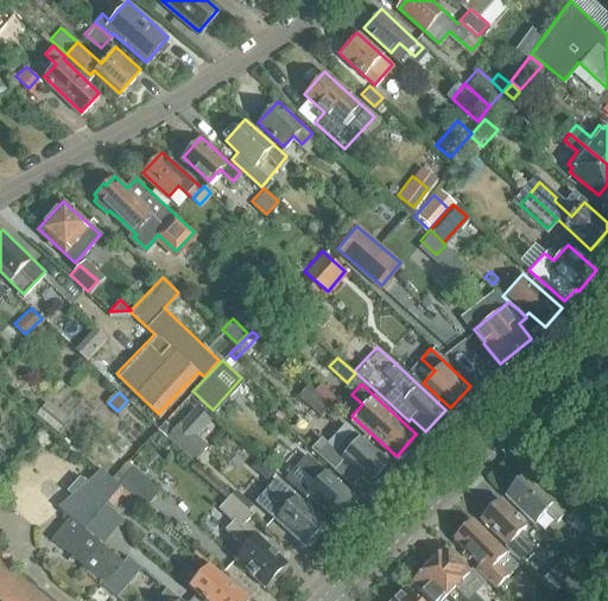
[(46,400),(37,411),(61,430),(70,419),(46,400)]
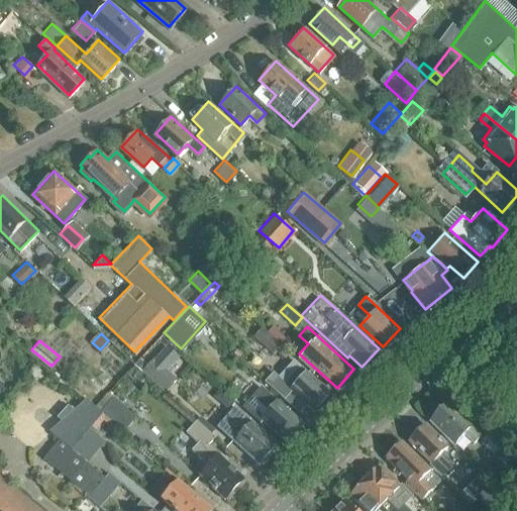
[(288,347),(281,340),(274,347),(282,354),(288,347)]
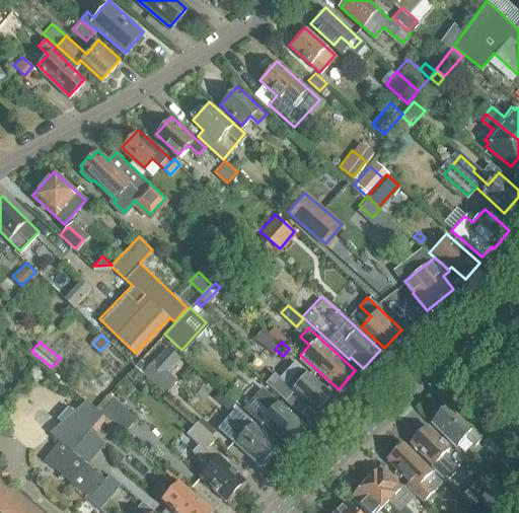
[(148,364),(142,370),(165,392),(176,380),(165,370),(178,356),(166,345),(154,358),(154,357),(148,364)]
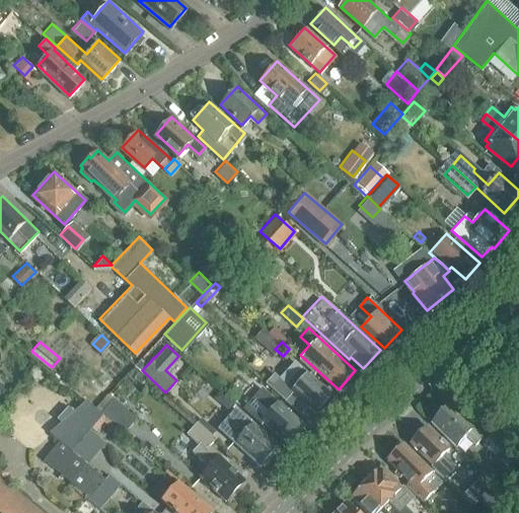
[(140,357),(134,363),(142,370),(148,364),(140,357)]
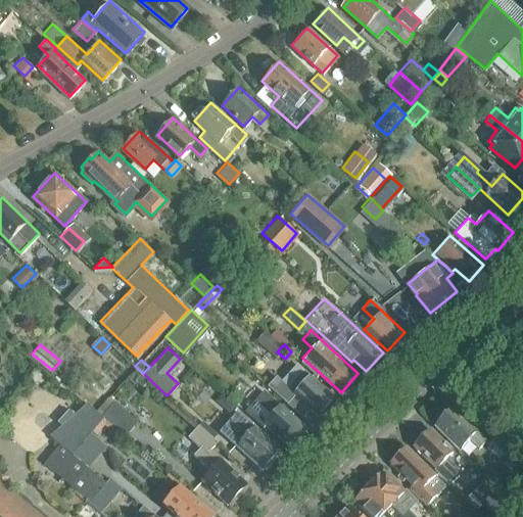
[(285,402),(293,393),(317,414),(333,396),(296,363),(290,370),(281,379),(276,374),(267,384),(285,402)]
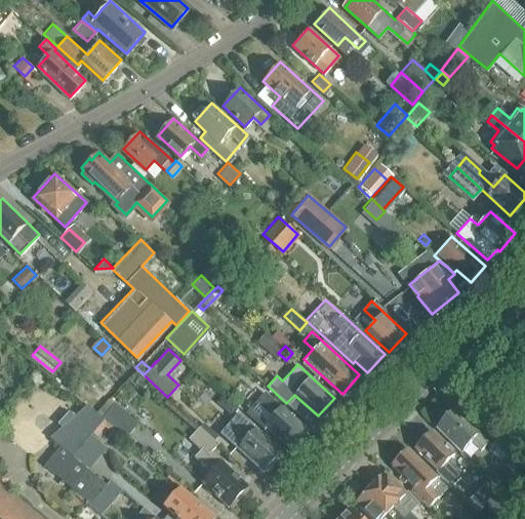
[(246,407),(288,444),(305,427),(261,390),(246,407)]
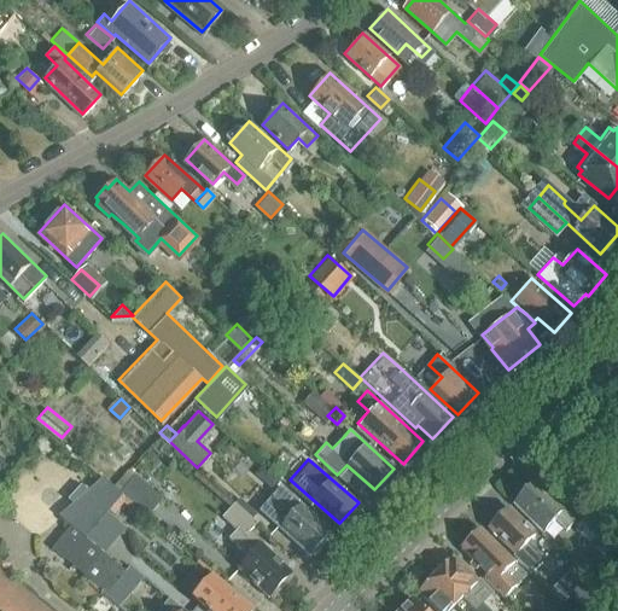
[(262,460),(255,470),(273,484),(280,476),(262,460)]
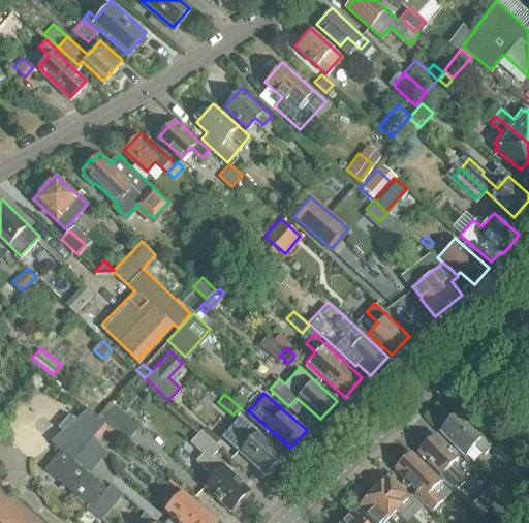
[(87,405),(49,439),(59,448),(72,458),(104,420),(103,420),(87,405)]
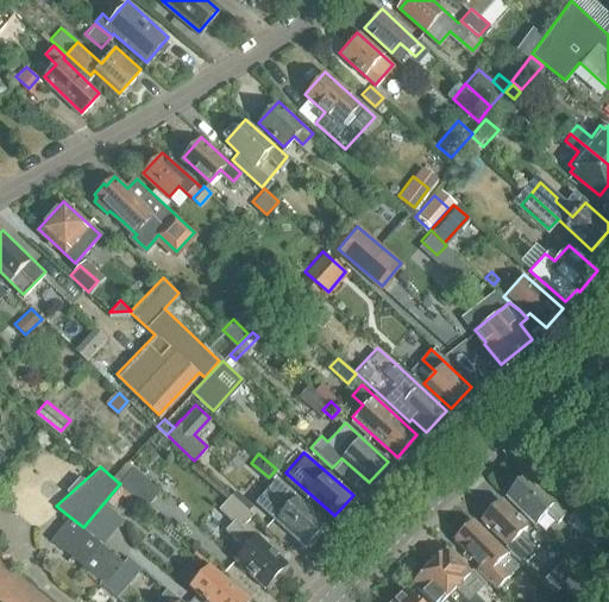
[(120,483),(146,506),(161,490),(132,466),(119,483),(120,483)]
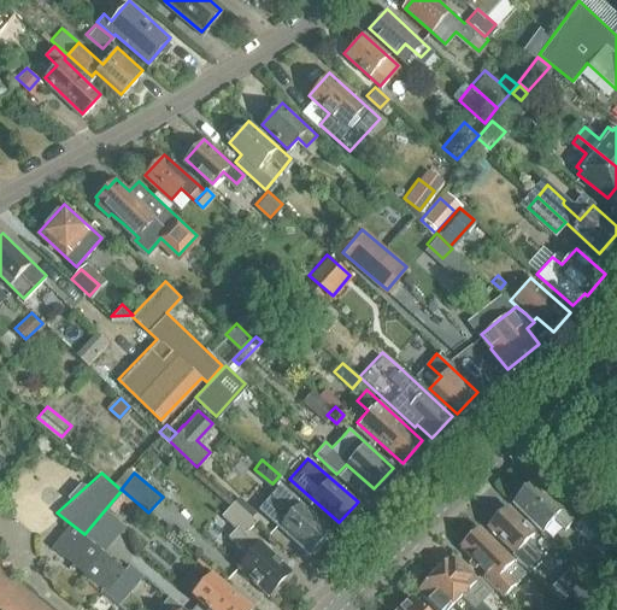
[(534,481),(513,502),(542,529),(553,518),(564,529),(574,520),(534,481)]
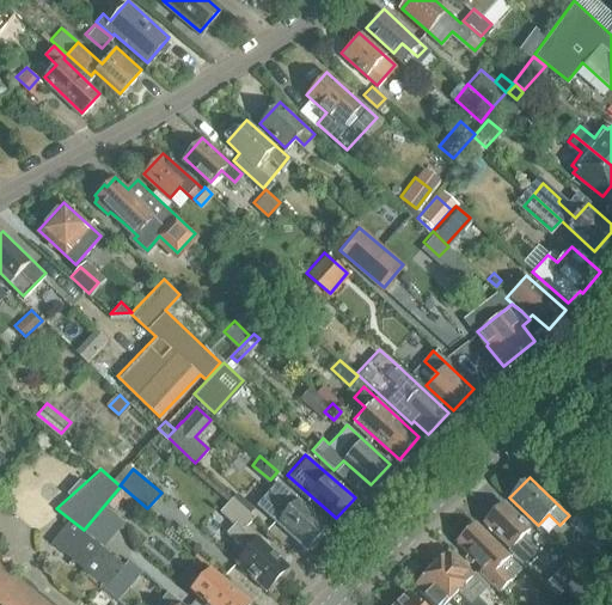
[(268,513),(277,521),(276,523),(306,549),(326,525),(279,482),(258,505),(269,513),(268,513)]
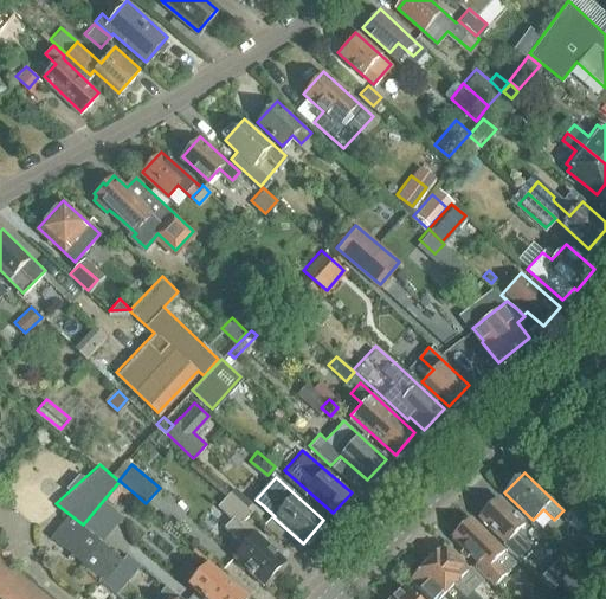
[(231,519),(224,526),(245,545),(234,555),(264,584),(285,560),(243,520),(250,511),(229,493),(217,506),(231,519)]
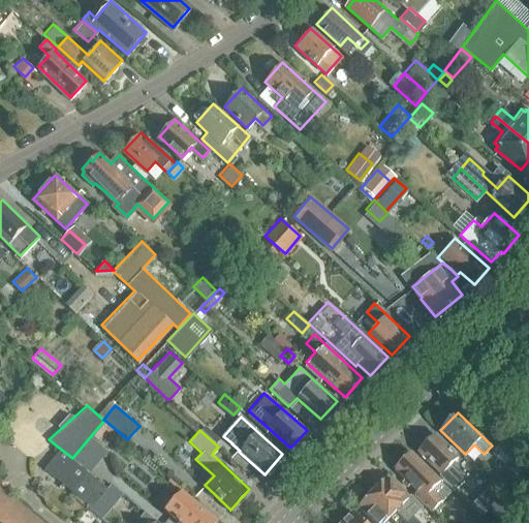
[(417,451),(453,487),(460,479),(447,466),(458,456),(436,433),(417,451)]
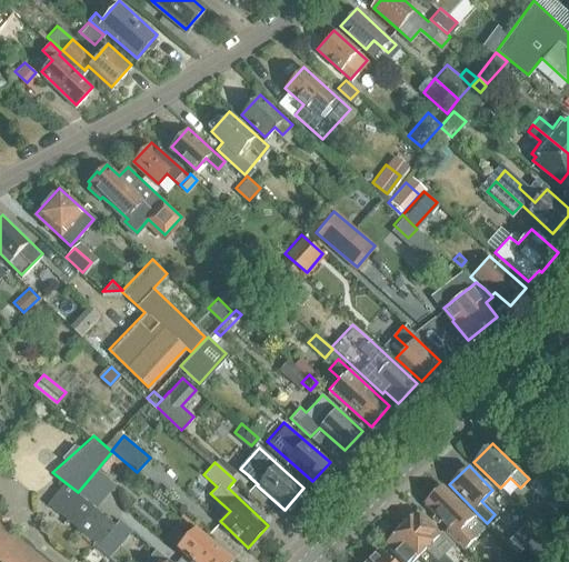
[(530,483),(556,508),(558,510),(568,499),(541,472),(530,483)]
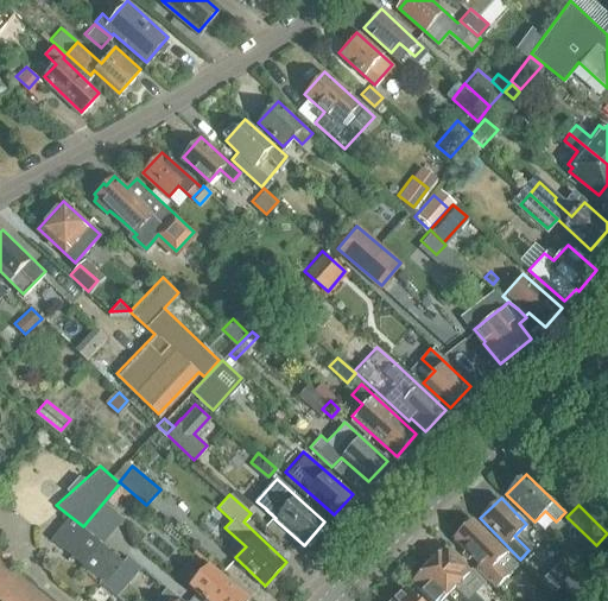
[(50,536),(82,563),(100,542),(83,526),(68,514),(50,536)]
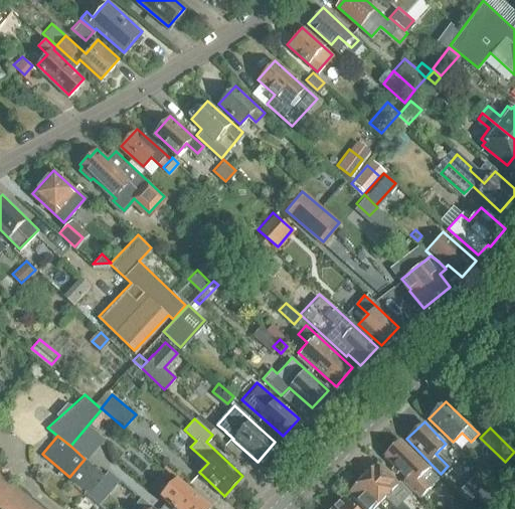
[(385,454),(406,476),(403,479),(418,494),(428,484),(418,475),(427,466),(422,461),(401,439),(385,454)]
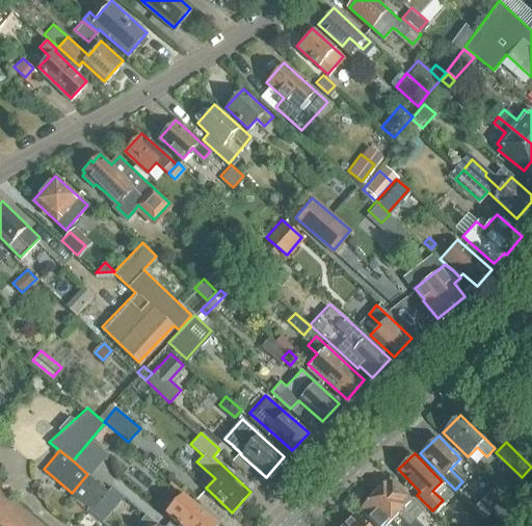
[(87,474),(72,493),(91,508),(103,494),(107,490),(87,474)]
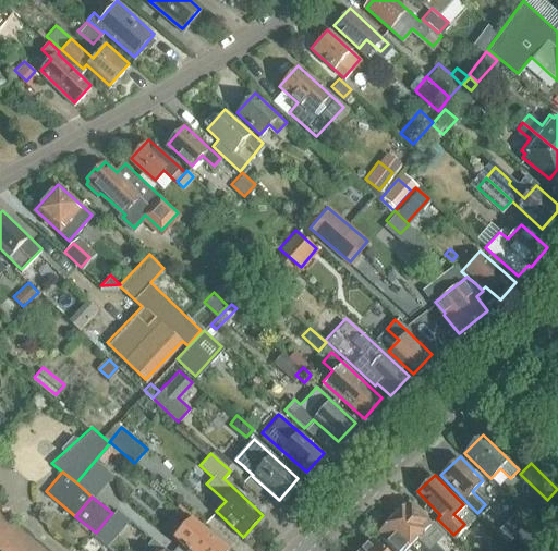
[(393,515),(423,545),(428,550),(445,550),(435,541),(445,530),(432,518),(431,519),(410,499),(393,515)]
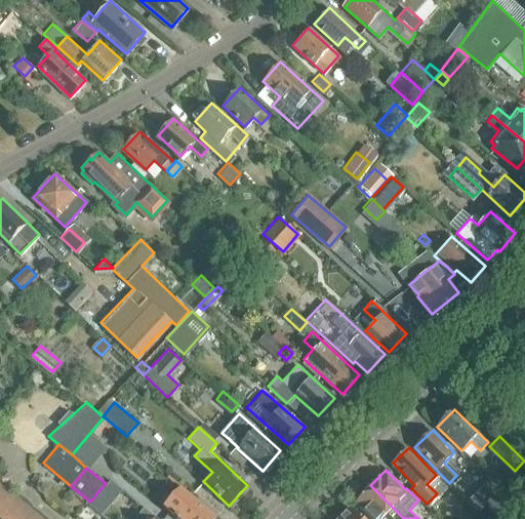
[(106,483),(102,487),(113,496),(121,486),(110,477),(109,479),(106,483)]
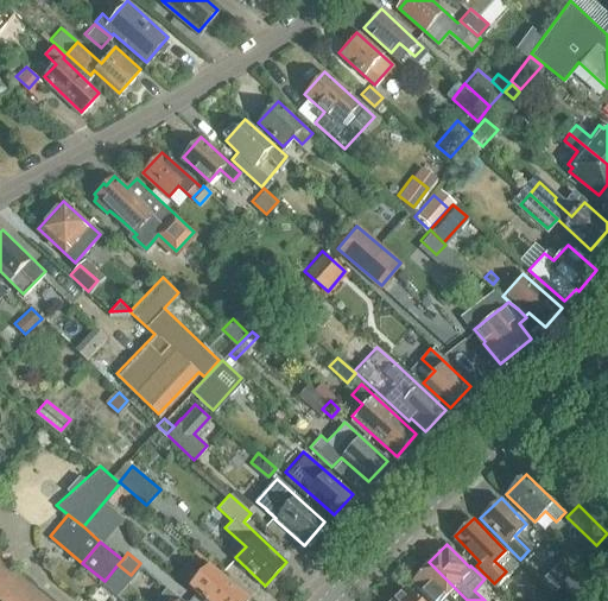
[(555,563),(542,577),(553,589),(568,575),(577,565),(565,552),(555,563)]
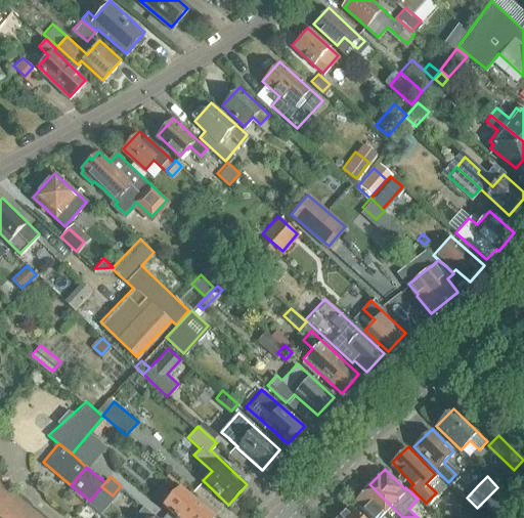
[(402,517),(397,512),(369,484),(354,500),(372,517),(402,517)]
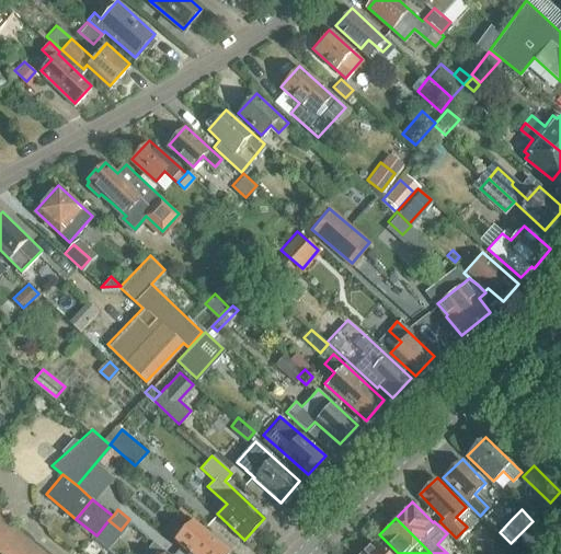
[(175,540),(191,553),(225,553),(228,551),(192,520),(175,540)]
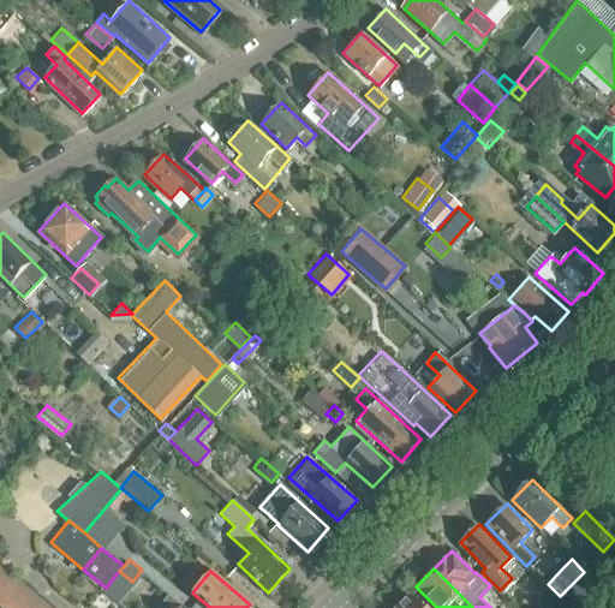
[(0,583),(0,602),(1,604),(21,582),(10,572),(0,583)]
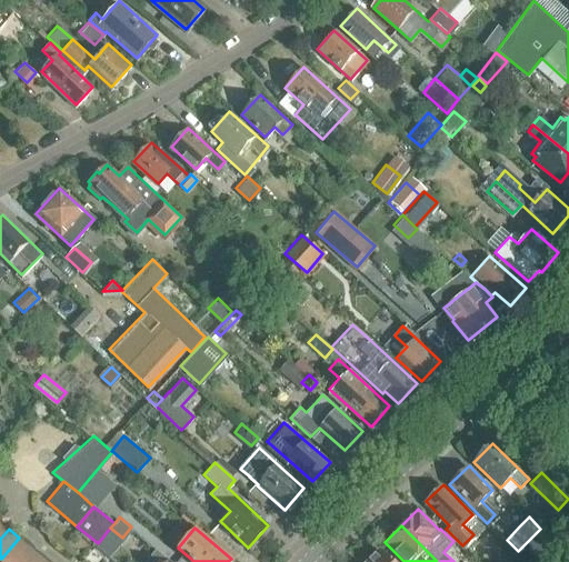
[(545,561),(557,550),(538,533),(526,545),(543,561),(545,561)]
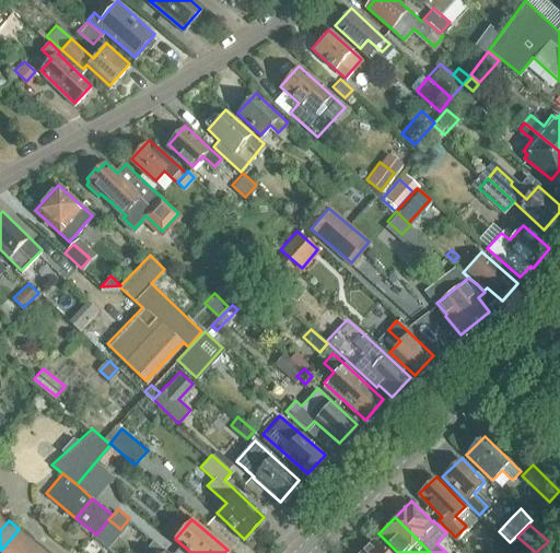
[(4,552),(15,552),(30,538),(19,529),(1,550),(4,552)]
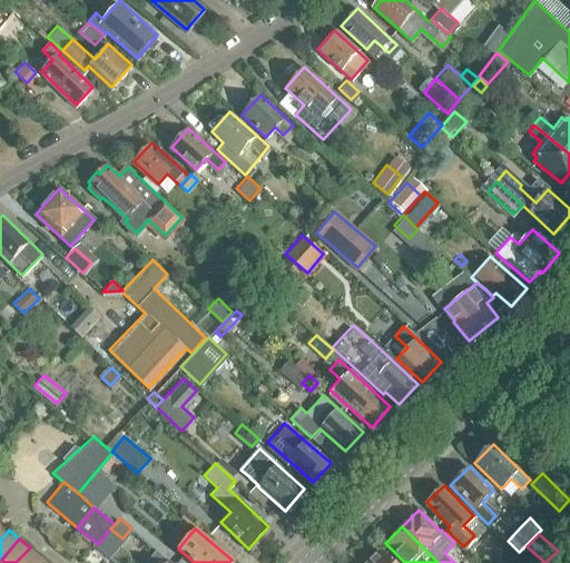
[(33,562),(40,556),(30,547),(16,562),(33,562)]
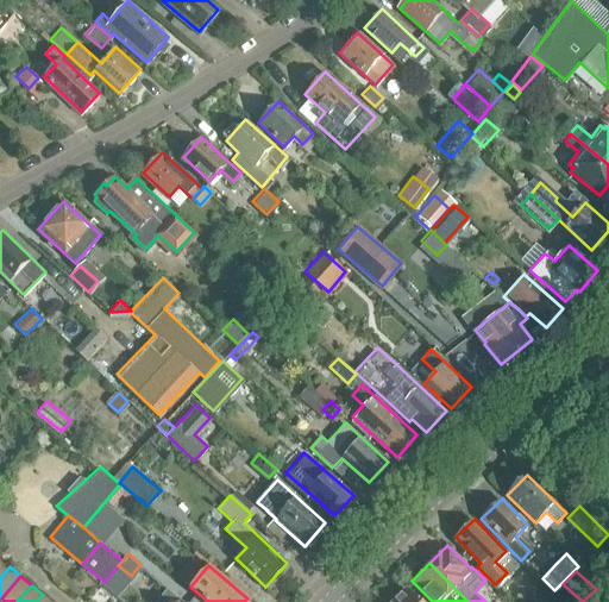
[(418,601),(405,588),(389,601),(418,601)]
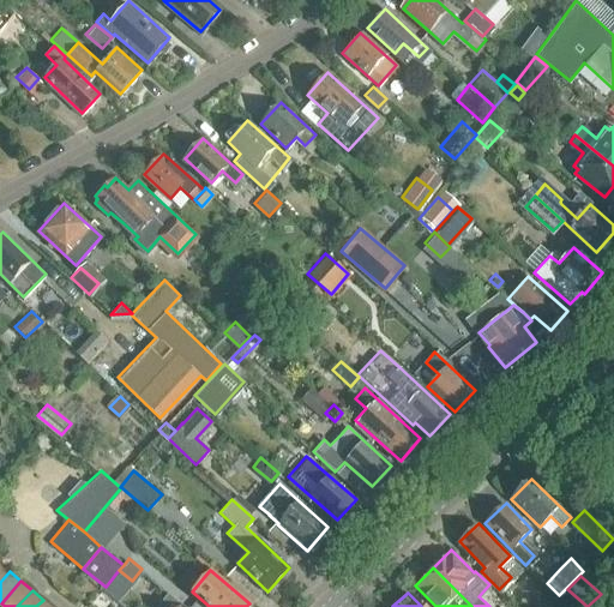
[(157,605),(160,606),(182,606),(167,594),(157,605)]
